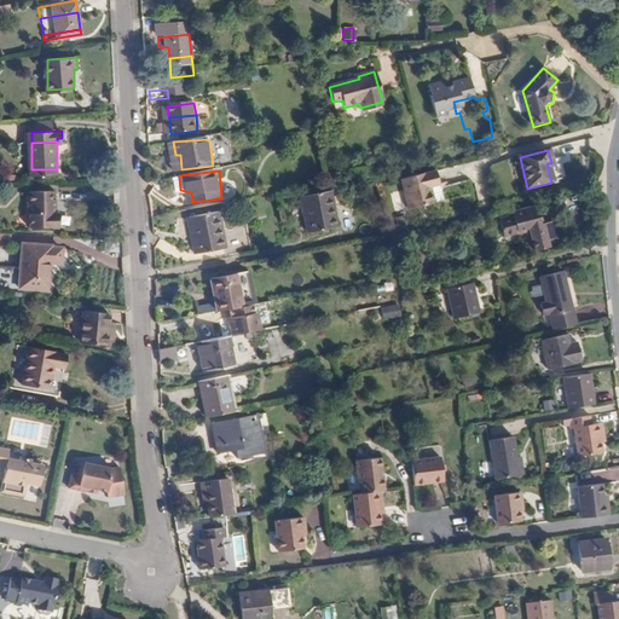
[(439,186),(435,172),(400,180),(409,212),(434,204),(431,189),(439,186)]
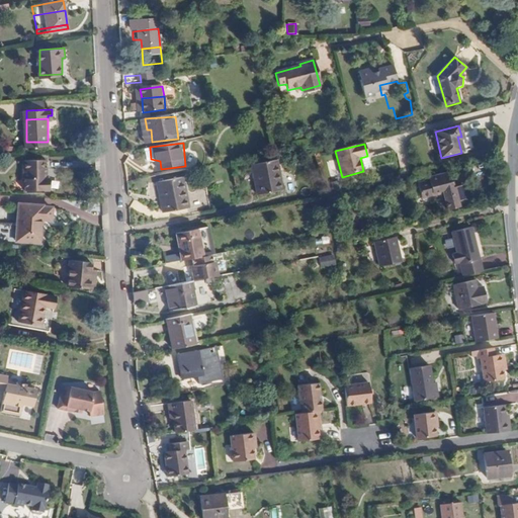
[(61,153),(39,153),(39,171),(41,171),(42,184),(64,184),(64,169),(62,170),(61,153)]
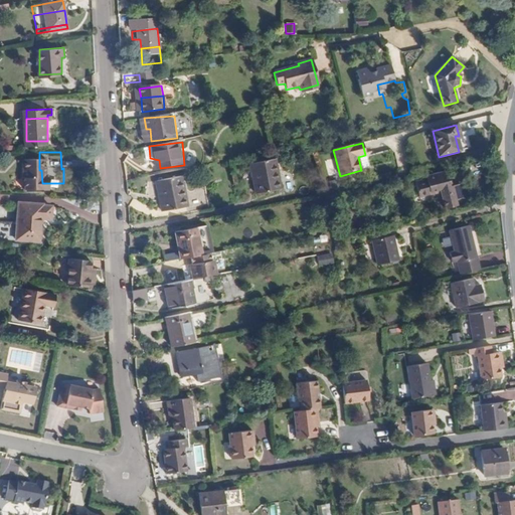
[(275,160),(250,165),(258,195),(282,190),(275,160)]
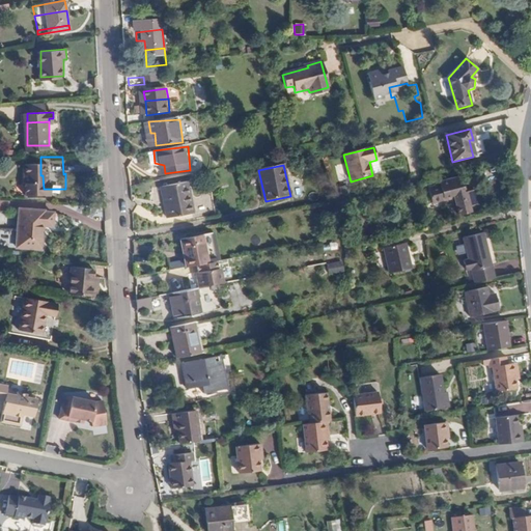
[(468,212),(467,203),(464,190),(462,190),(458,174),(437,179),(438,185),(425,187),(428,203),(452,197),(455,214),(468,212)]
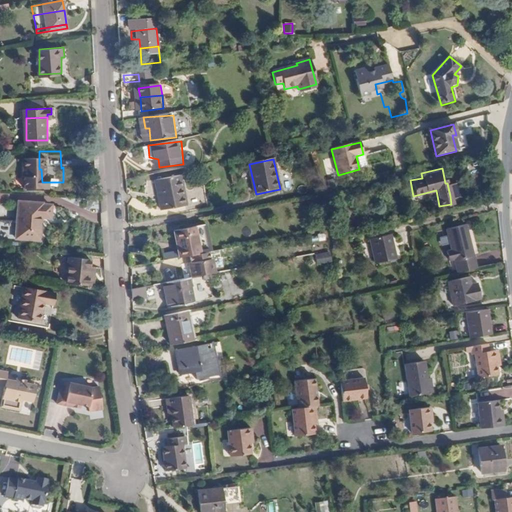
[(180,177),(156,182),(163,213),(186,207),(180,177)]
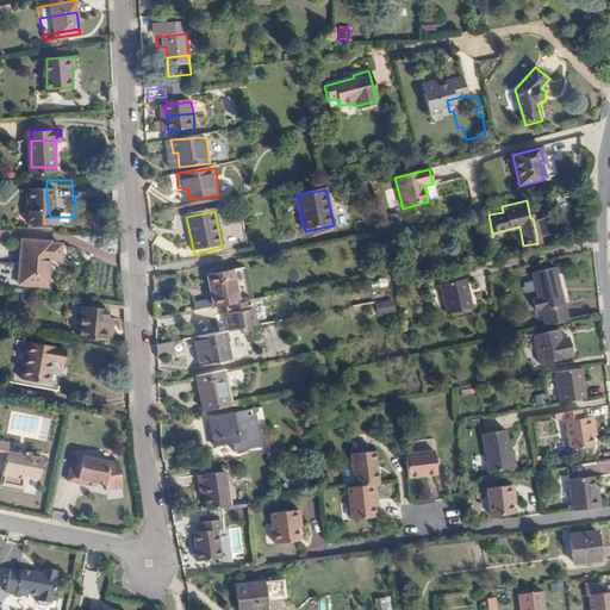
[(533,218),(536,234),(546,232),(542,216),(533,218)]
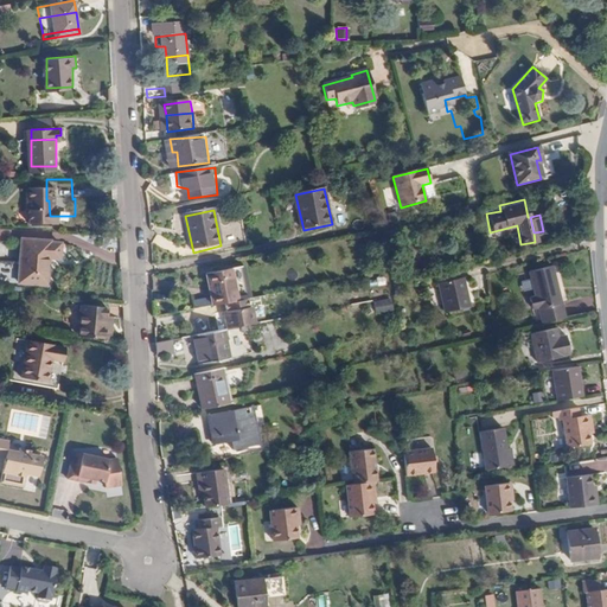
[(72,237),(46,236),(44,279),(72,280),(72,255),(82,254),(83,238),(72,238),(72,237)]
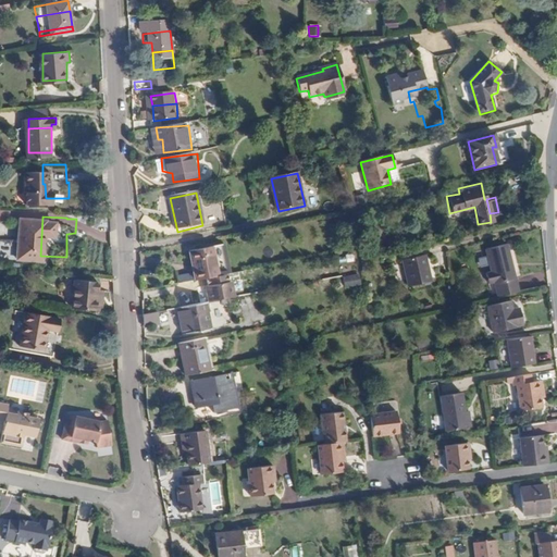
[(219,276),(226,274),(221,244),(198,249),(203,280),(219,276)]
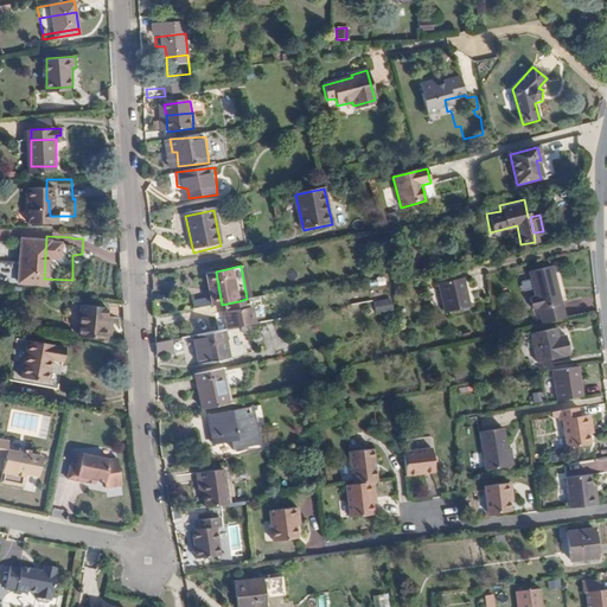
[(529,289),(550,286),(547,268),(525,273),(529,289)]
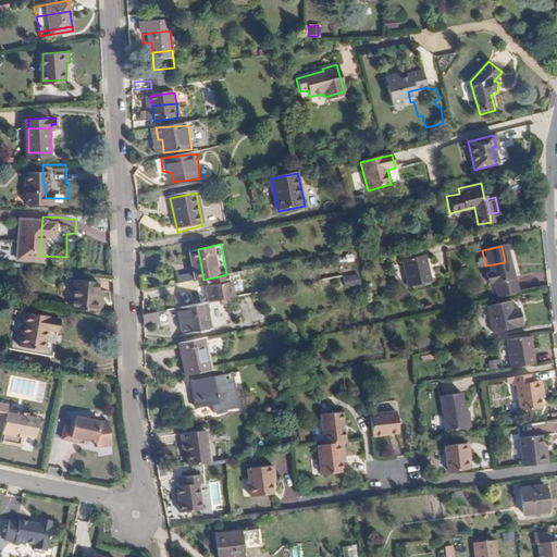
[(395,260),(399,283),(422,279),(418,255),(395,260)]
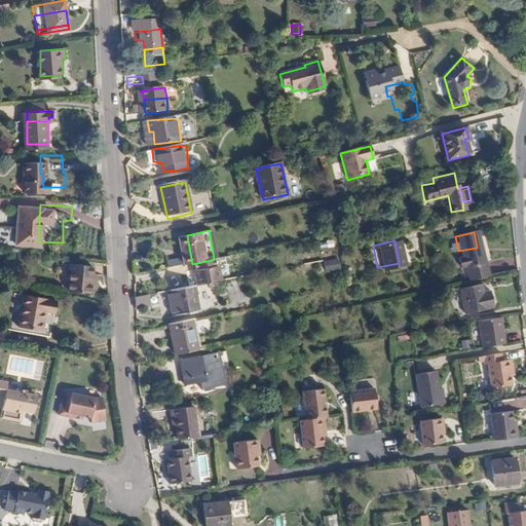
[(479,258),(477,248),(458,251),(459,258),(455,259),(455,264),(479,258)]
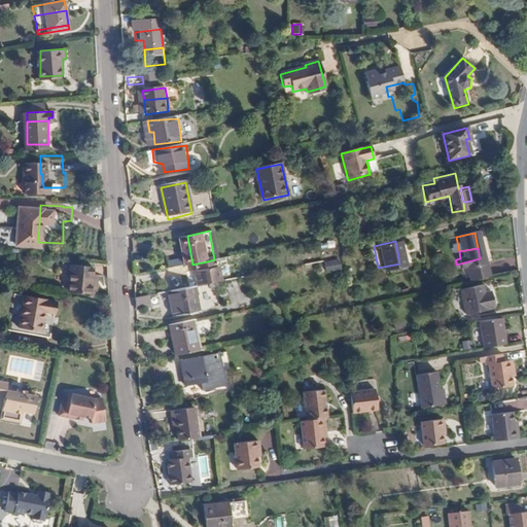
[(168,267),(180,265),(179,257),(167,259),(168,267)]
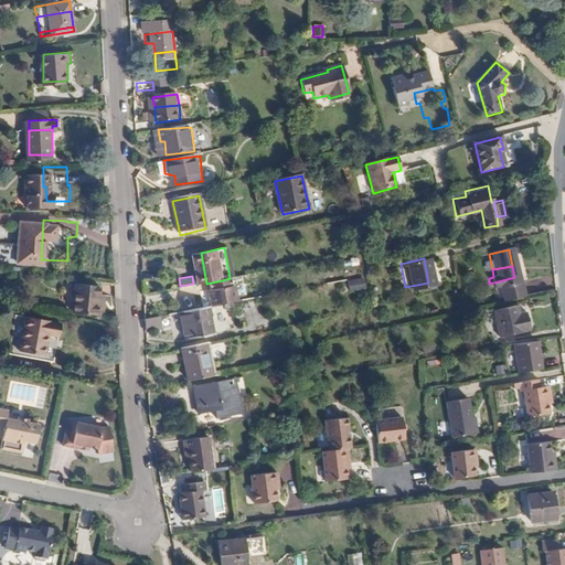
[(244,284),(242,276),(230,278),(222,280),(224,287),(219,288),(224,307),(236,304),(251,301),(246,283),(244,284)]
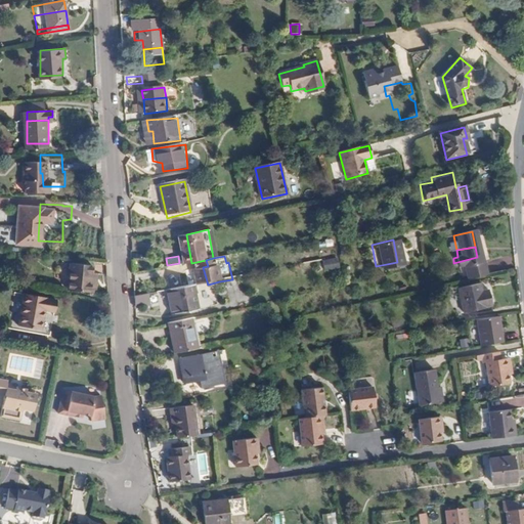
[(481,275),(477,257),(453,263),(454,266),(460,265),(463,279),(481,275)]
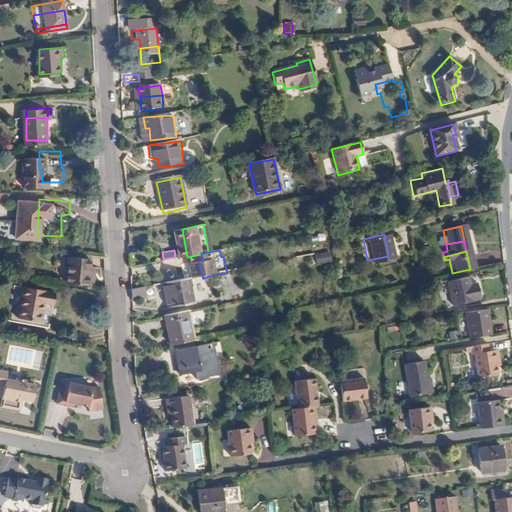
[(314,263),(330,262),(329,252),(314,253),(314,263)]
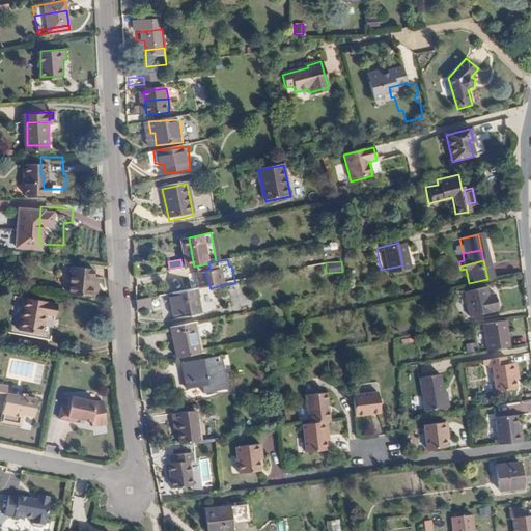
[(68,292),(91,295),(98,295),(100,285),(102,269),(72,264),(68,292)]
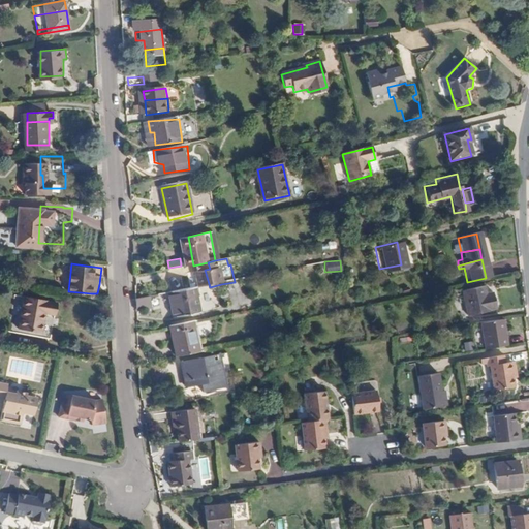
[(225,310),(221,284),(210,287),(192,290),(196,315),(225,310)]
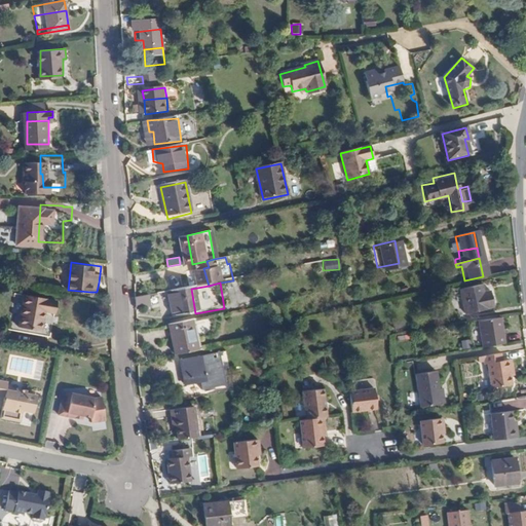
[(479,286),(458,290),(463,314),(486,309),(485,307),(491,306),(489,292),(480,293),(479,286)]
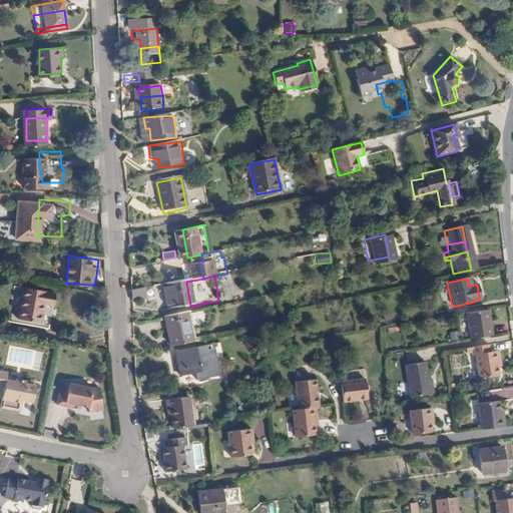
[(158,287),(143,290),(143,302),(160,298),(158,287)]
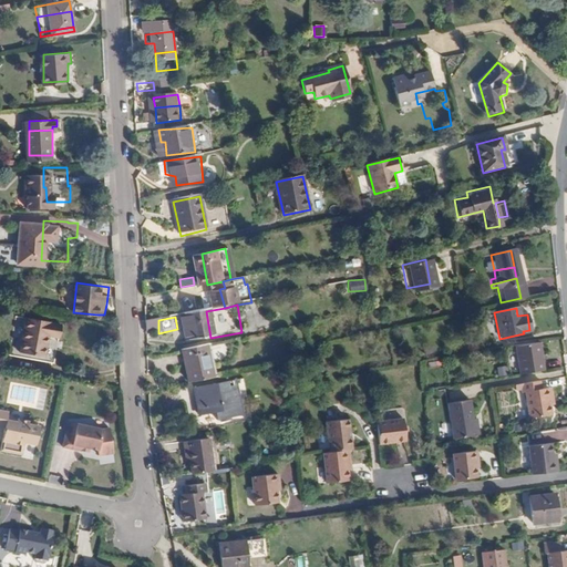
[(72,328),(45,322),(39,356),(64,361),(72,328)]
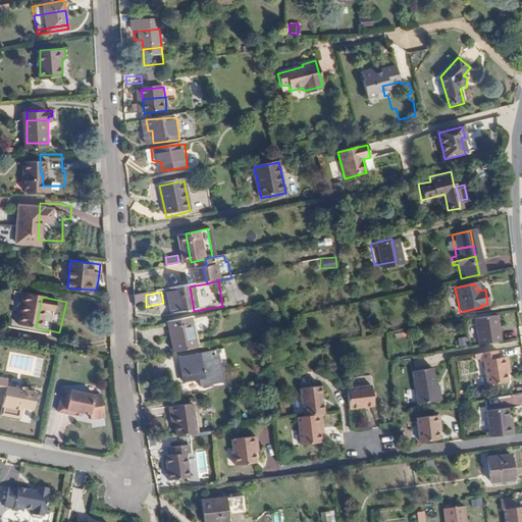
[(216,345),(210,314),(189,320),(193,349),(216,345)]
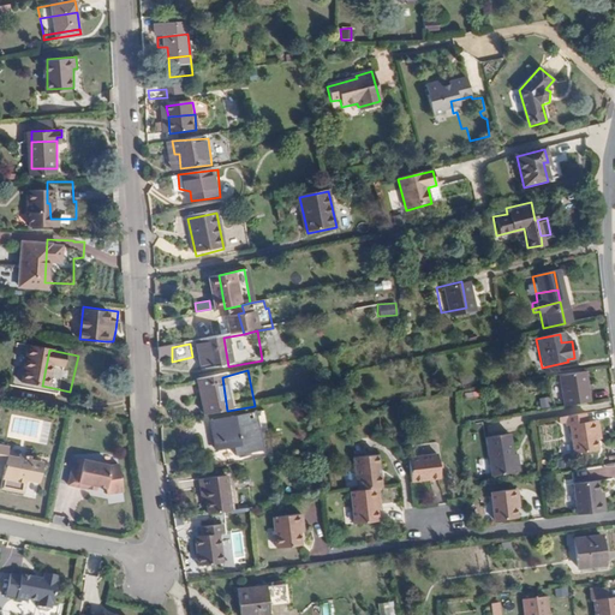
[(587,401),(583,370),(556,375),(561,406),(587,401)]
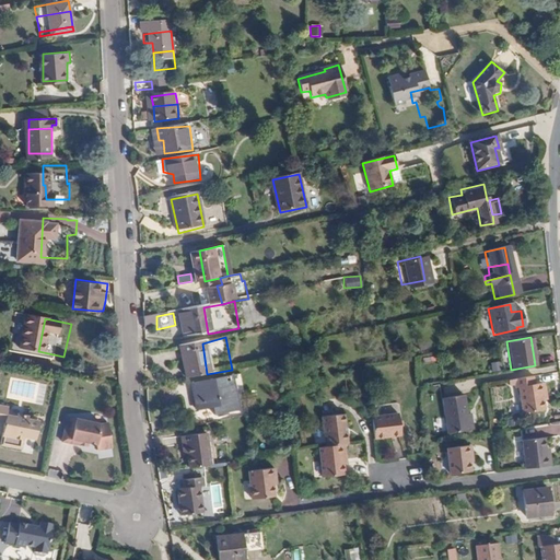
[(491,371),(501,370),(500,360),(490,361),(491,371)]
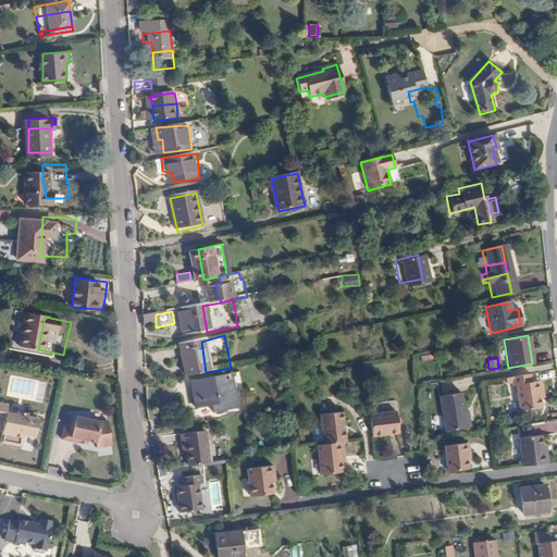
[(250,373),(243,374),(244,383),(251,382),(250,373)]
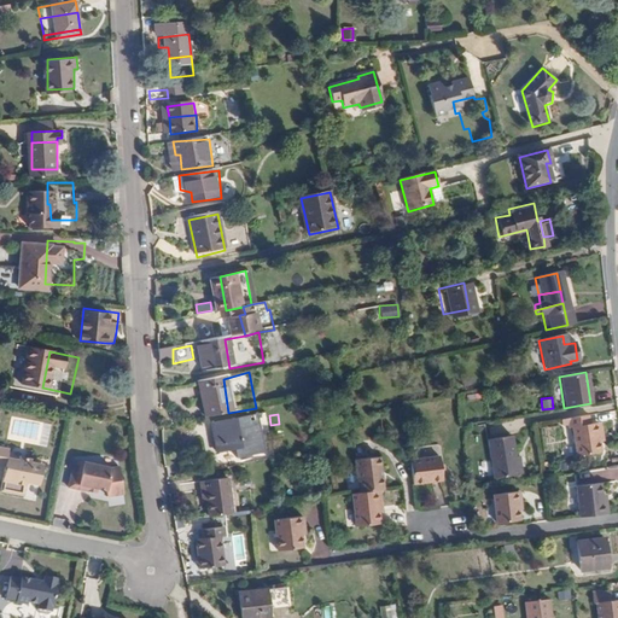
[(269,415),(242,420),(245,438),(239,439),(242,450),(256,448),(256,456),(284,452),(279,424),(270,425),(269,415)]
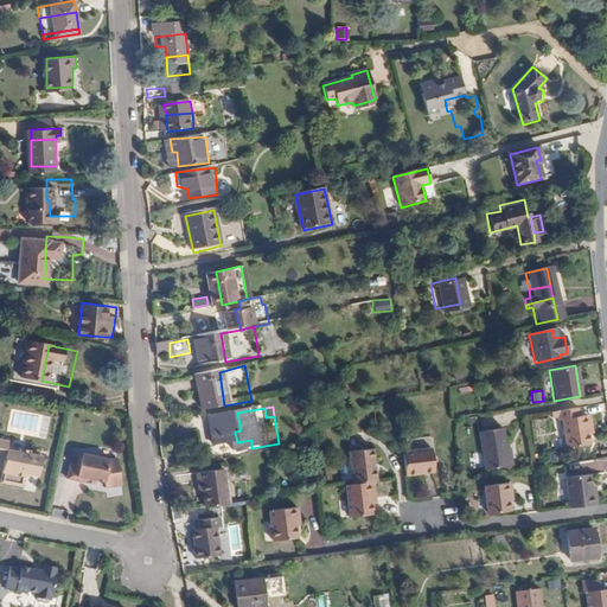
[(581,408),(557,411),(560,425),(564,426),(566,443),(590,440),(587,417),(582,417),(581,408)]
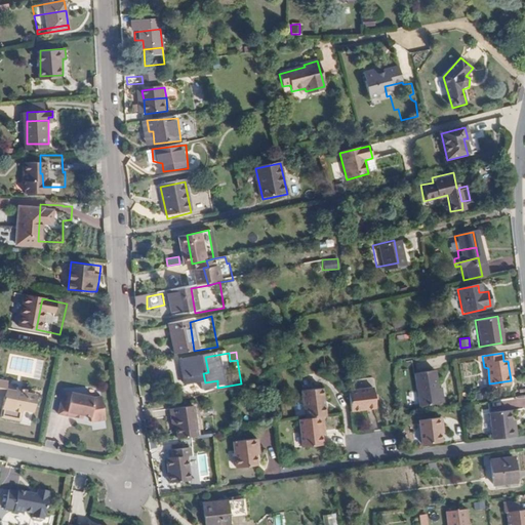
[(432,363),(410,366),(415,400),(437,397),(432,363)]
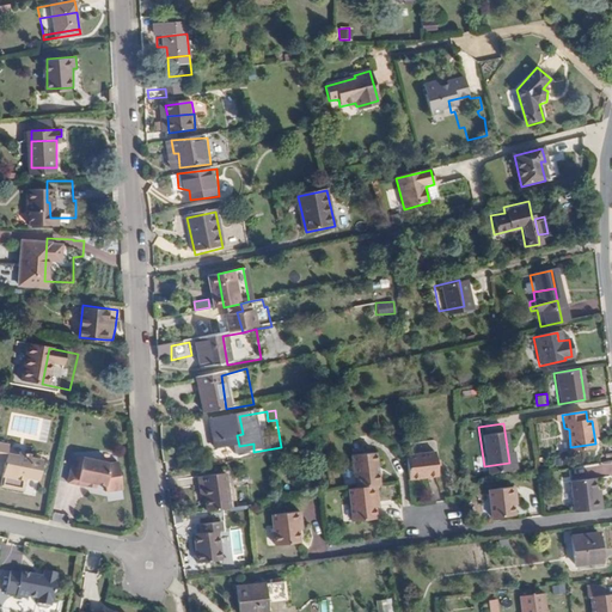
[(25,491),(26,477),(38,479),(41,458),(13,454),(12,457),(11,457),(11,460),(6,459),(8,446),(0,444),(0,461),(4,463),(4,467),(7,469),(7,475),(2,473),(1,488),(25,491)]
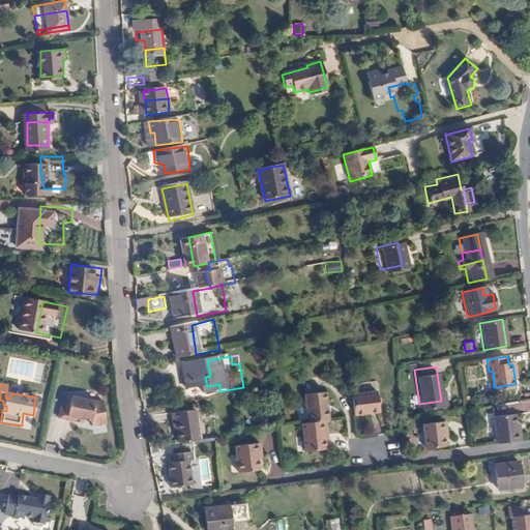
[(305,393),(307,423),(328,421),(325,391),(305,393)]
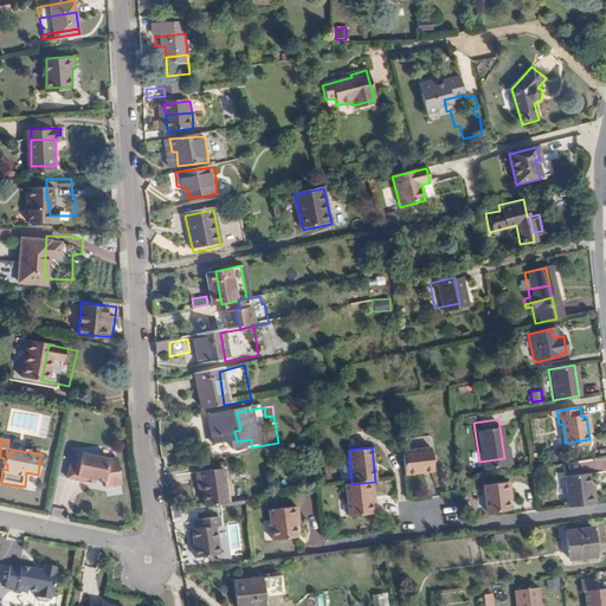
[(432,449),(404,452),(406,476),(436,471),(432,449)]
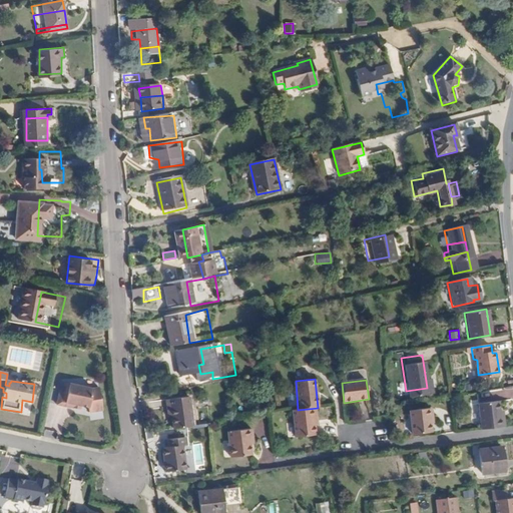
[(70,405),(78,407),(86,407),(89,388),(64,385),(63,395),(55,395),(53,408),(69,410),(70,405)]
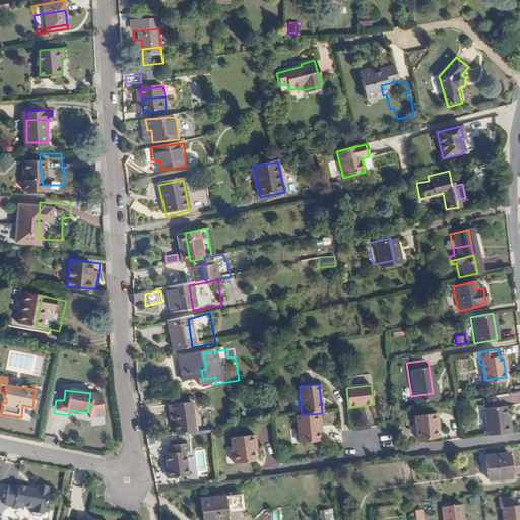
[(198,400),(178,403),(179,412),(183,411),(185,431),(201,430),(198,400)]
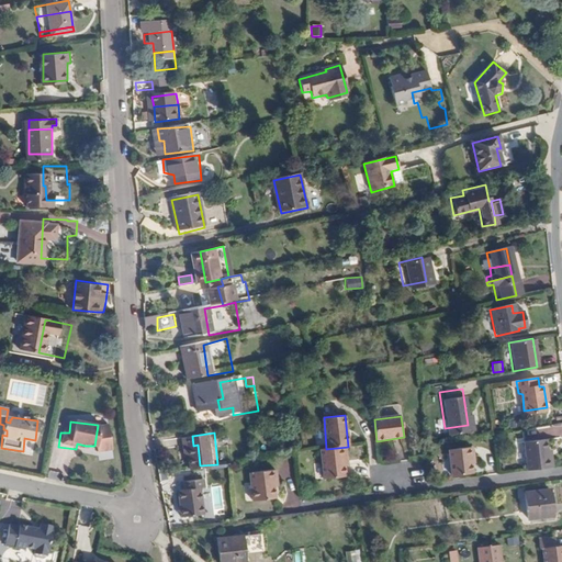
[(547,440),(524,444),(526,471),(549,469),(547,440)]
